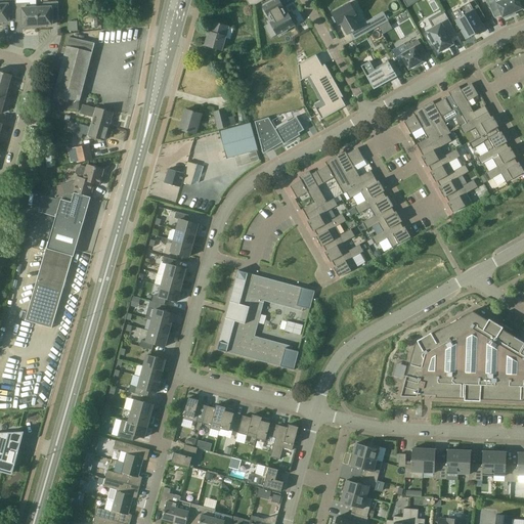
[(14,0),(0,0),(1,4),(0,4),(0,24),(3,24),(3,22),(9,22),(9,16),(15,15),(16,15),(15,4),(14,0)]
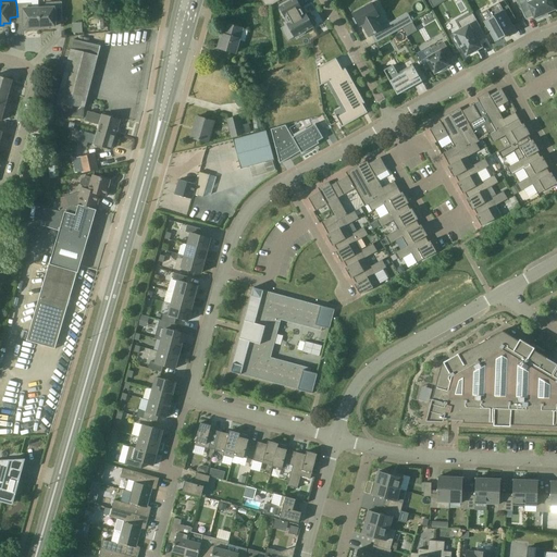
[(297,0),(294,0),(281,8),(285,16),(286,16),(291,23),(288,25),(295,37),(298,36),(299,37),(307,33),(306,32),(314,26),(313,24),(316,23),(311,15),(308,16),(307,14),(305,15),(300,8),(301,8),(297,0)]
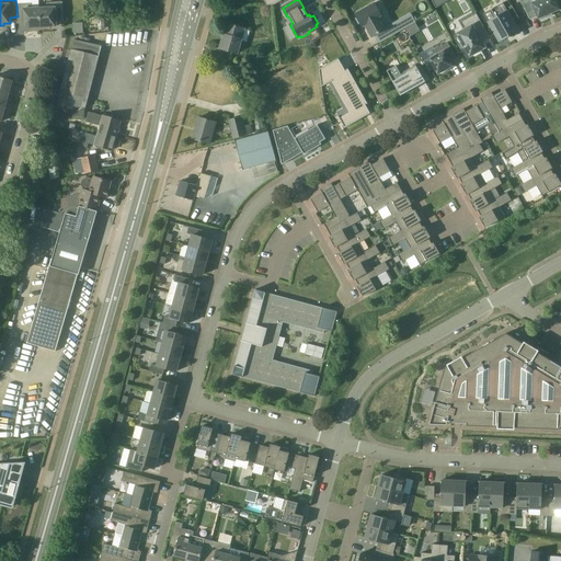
[(556,0),(540,0),(535,2),(533,0),(523,0),(531,19),(539,15),(541,21),(549,18),(548,15),(553,13),(553,12),(560,9),(556,0)]
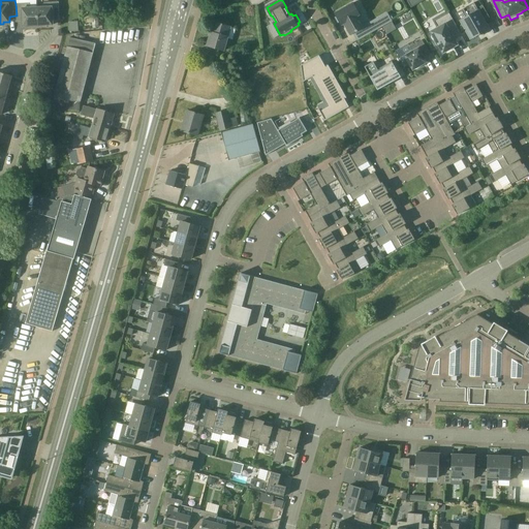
[(60,19),(59,1),(44,2),(44,7),(37,7),(38,27),(48,27),(48,25),(53,25),(53,19),(60,19)]
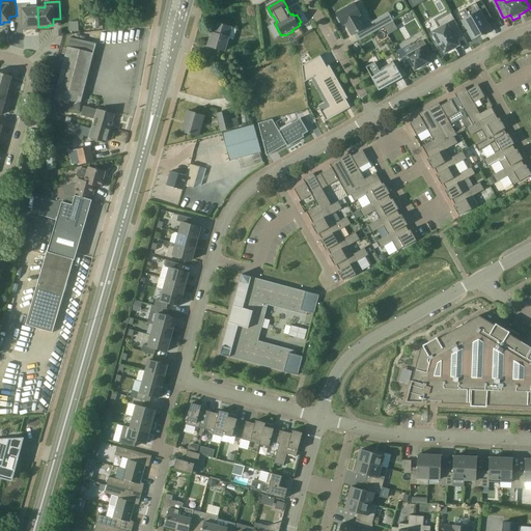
[(30,3),(16,4),(17,16),(16,16),(16,21),(23,21),(23,26),(29,26),(29,28),(38,27),(37,7),(30,8),(30,3)]
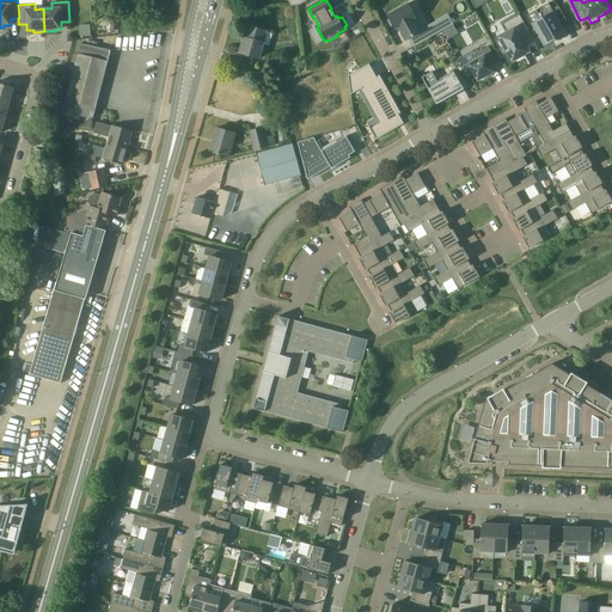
[(410,4),(387,16),(390,19),(389,20),(392,26),(393,26),(396,30),(399,28),(407,41),(421,32),(414,19),(417,17),(410,4)]
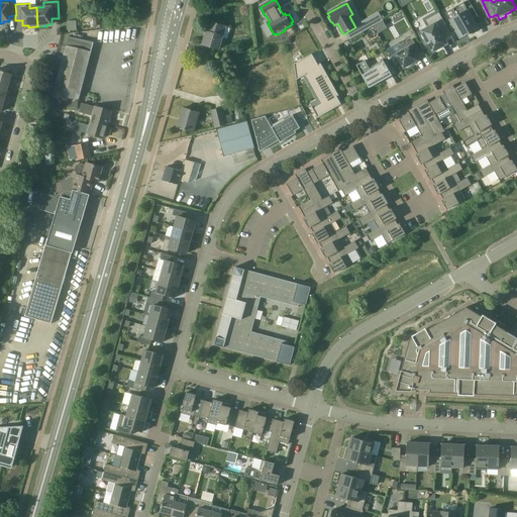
[(480,17),(473,5),(468,8),(464,3),(453,9),(457,16),(450,20),(461,38),(469,34),(467,31),(470,30),(472,32),(472,33),(479,29),(475,20),(480,17)]
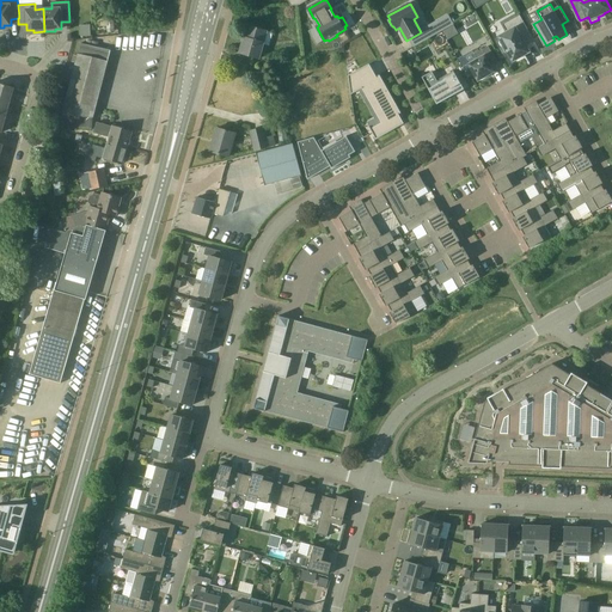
[(115,32),(114,16),(108,16),(108,17),(109,26),(99,28),(99,34),(115,32)]
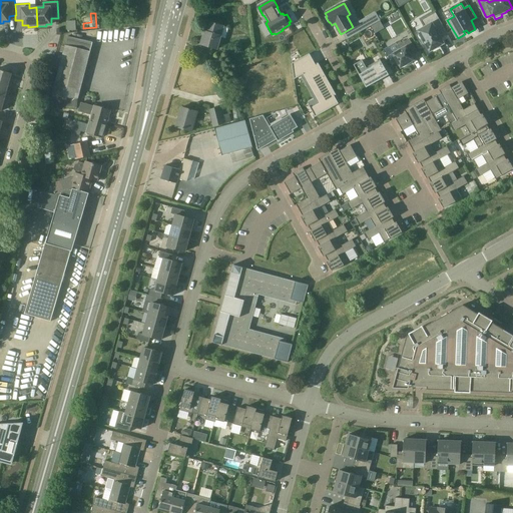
[(356,26),(360,33),(370,27),(373,25),(369,18),(356,25),(356,26)]
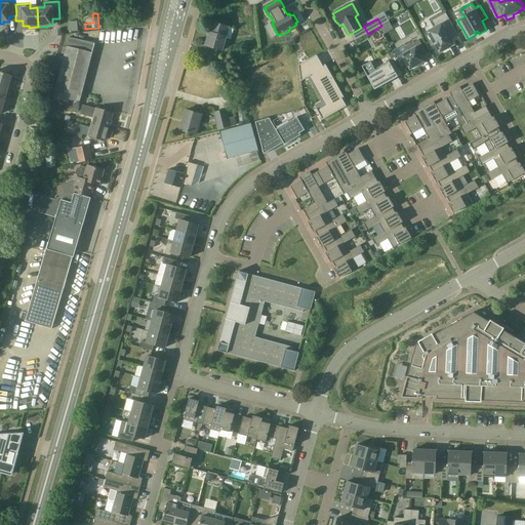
[(454,27),(450,19),(428,32),(433,39),(431,40),(434,45),(436,45),(440,53),(449,48),(447,43),(452,40),(459,36),(454,27)]
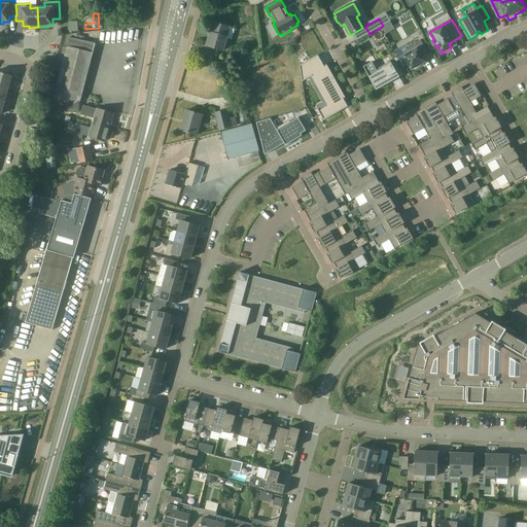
[(78,22),(69,22),(70,32),(78,31),(78,22)]
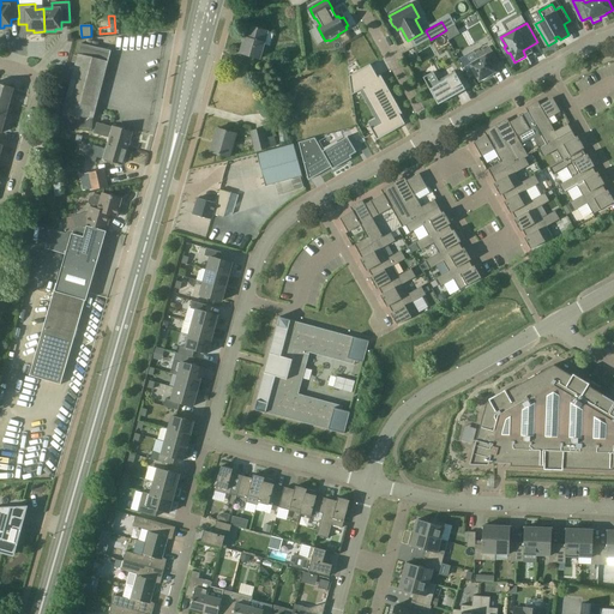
[(260,59),(266,41),(271,42),(274,32),(248,25),(241,53),(260,59)]
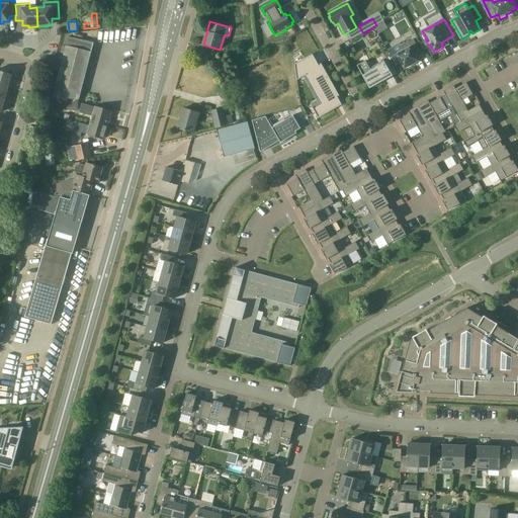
[(53,98),(53,108),(62,108),(77,109),(78,99),(93,42),(69,36),(53,98)]
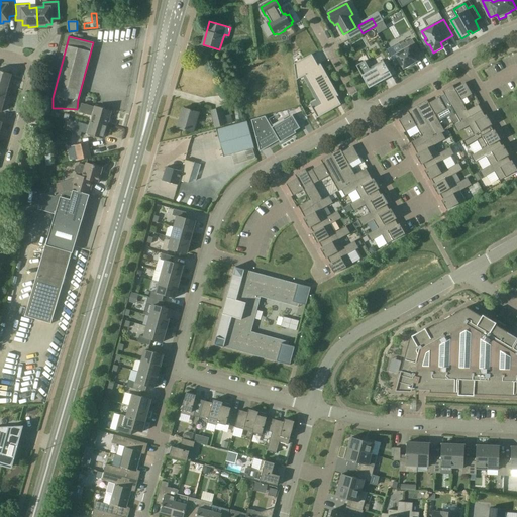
[(396,55),(404,69),(418,61),(415,55),(420,52),(413,39),(401,45),(404,49),(396,55)]
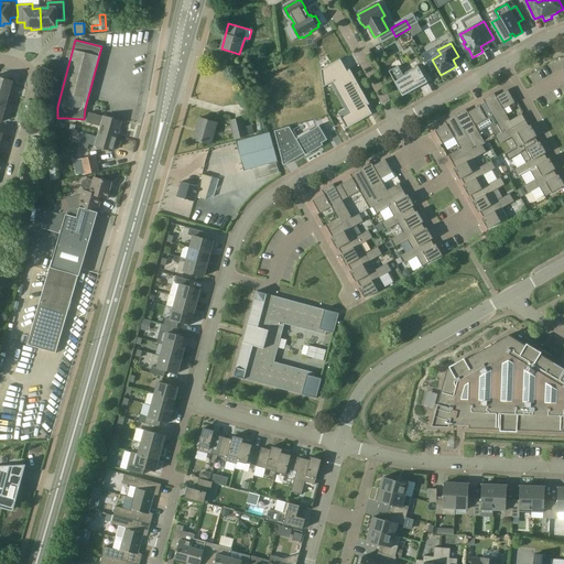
[(339,116),(346,128),(372,114),(367,105),(370,104),(350,68),(347,69),(342,60),(322,72),(323,87),(331,83),(346,109),(339,114),(340,116),(339,116)]
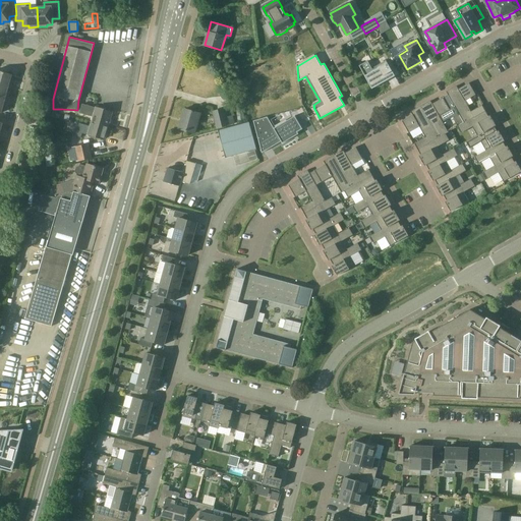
[(373,69),(368,61),(359,66),(369,83),(372,89),(380,85),(387,81),(386,79),(390,77),(395,74),(390,65),(387,61),(373,69)]
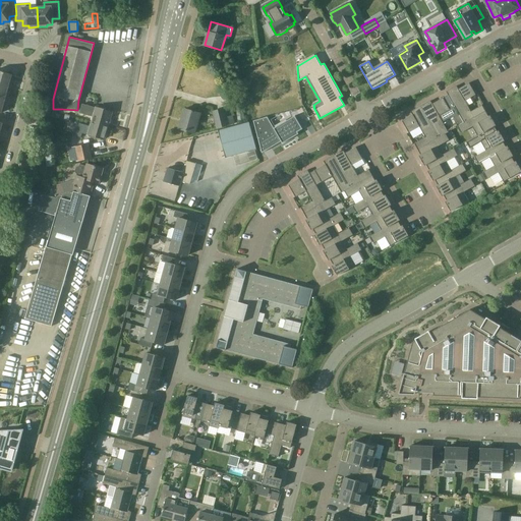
[(0,70),(0,84),(9,88),(12,75),(13,75),(0,70)]
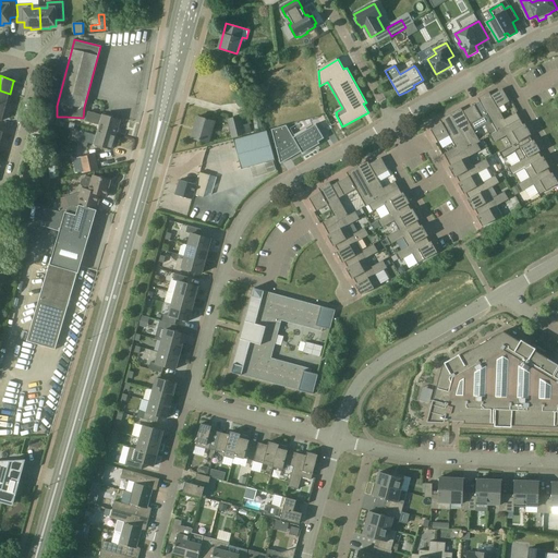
[(481,101),(487,114),(493,123),(497,131),(508,125),(520,119),(517,112),(505,120),(498,108),(510,101),(502,89),(489,97),(487,93),(478,98),(481,101)]
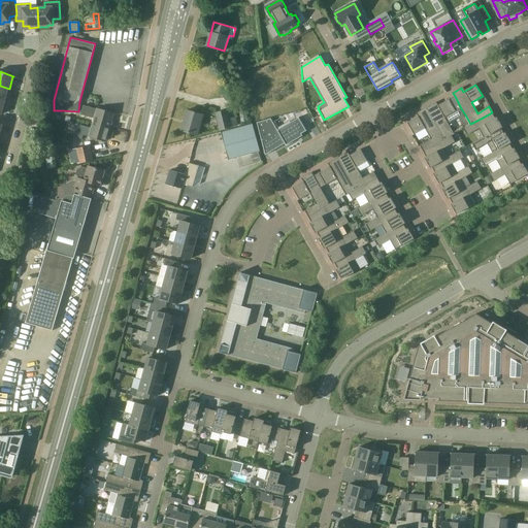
[(5,101),(9,89),(0,86),(0,99),(6,102),(6,101),(5,101)]
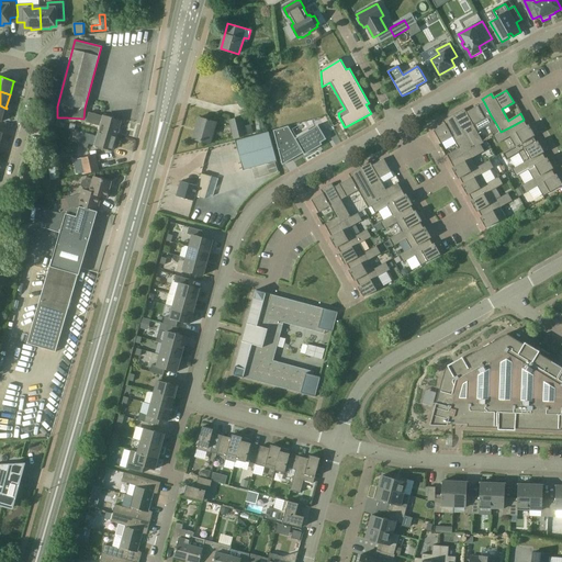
[(484,102),(464,113),(462,110),(454,114),(473,148),(480,145),(484,143),(474,125),(491,115),(484,102)]
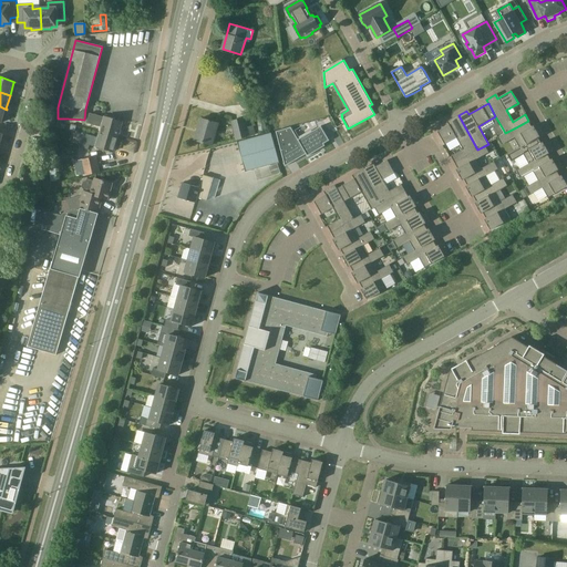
[(102,127),(101,132),(117,137),(122,122),(105,117),(90,113),(88,122),(102,127)]
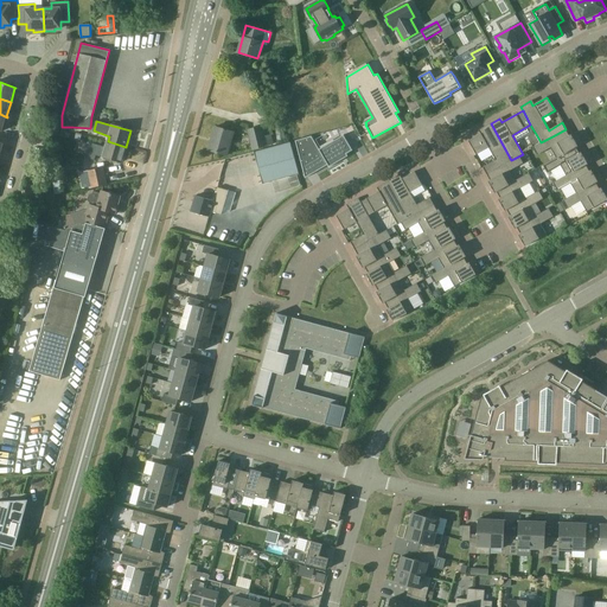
[(491,123),(481,128),(484,133),(468,141),(477,155),(489,148),(496,160),(483,167),(487,174),(511,160),(491,123)]
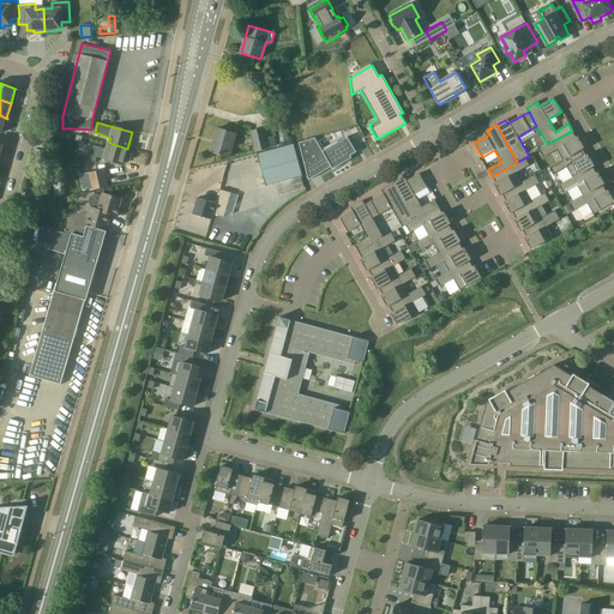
[(236,133),(218,128),(211,152),(229,157),(236,133)]
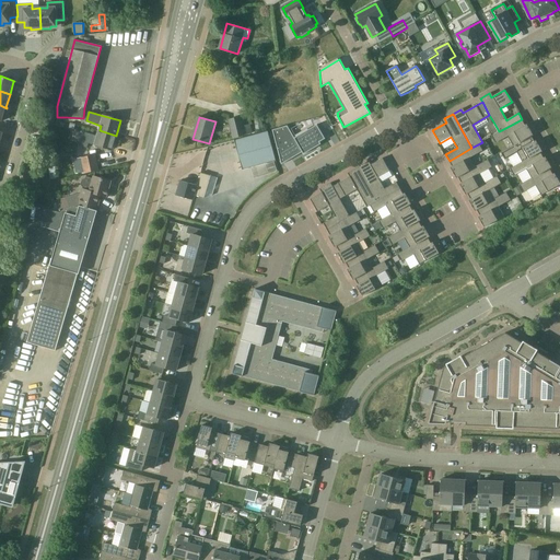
[(241,118),(230,120),(234,138),(245,136),(243,127),(241,118)]
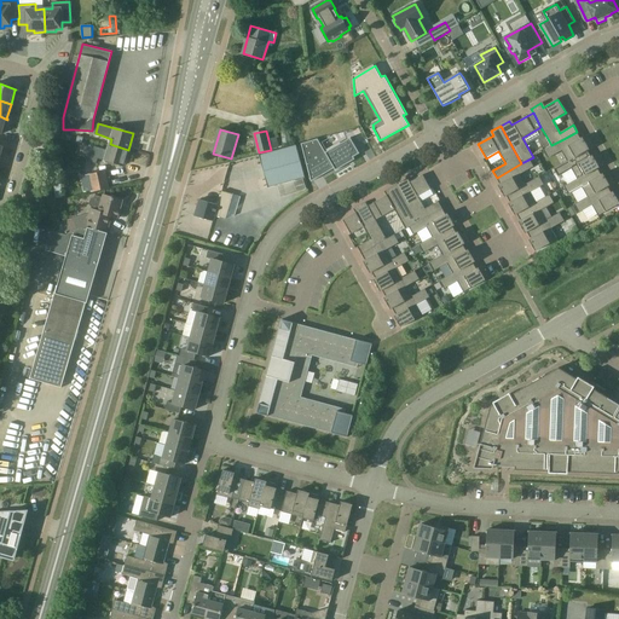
[(568,161),(588,150),(589,149),(583,137),(580,138),(577,132),(563,139),(551,145),(545,149),(544,150),(549,158),(562,150),(568,161)]
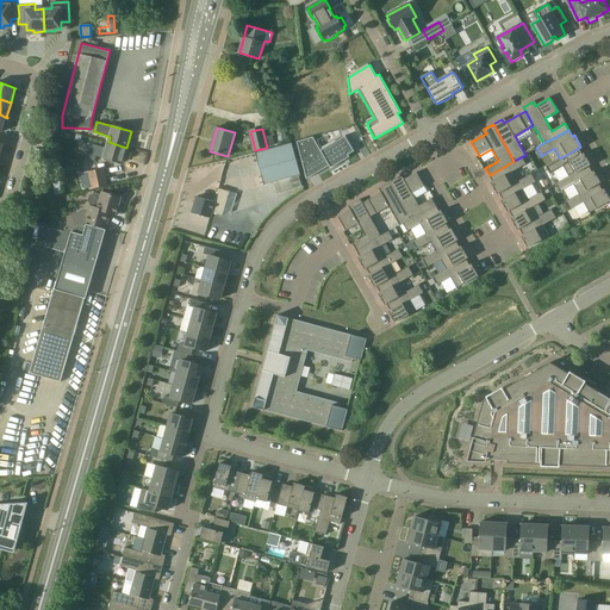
[(537,147),(543,143),(539,135),(533,138),(537,147)]
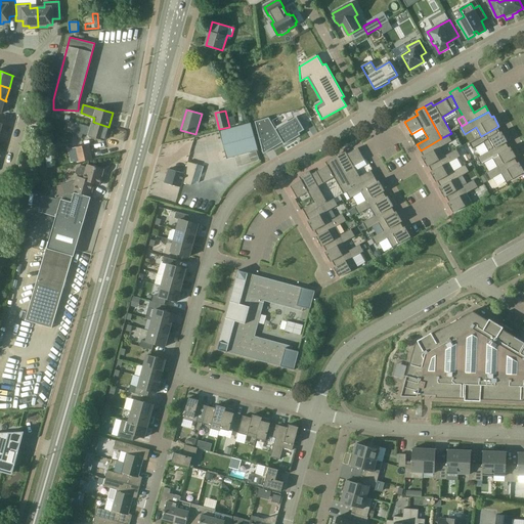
[(234,117),(227,119),(229,127),(236,125),(234,117)]
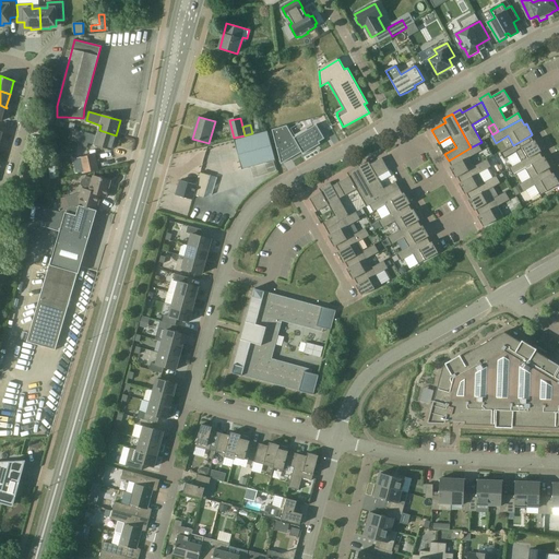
[(302,154),(316,146),(314,144),(320,142),(324,139),(317,125),(294,138),(287,126),(272,130),(281,164),(301,152),(302,154)]
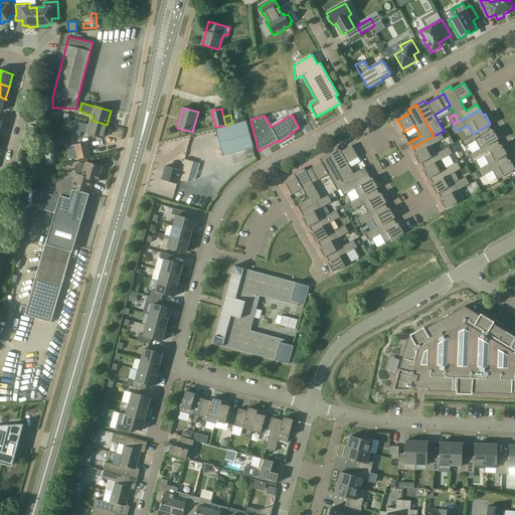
[(79,122),(75,134),(80,136),(81,132),(103,138),(107,125),(92,120),(91,125),(79,122)]
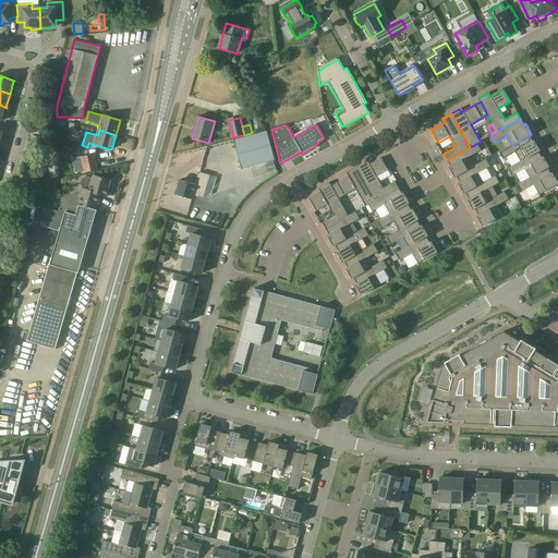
[(268,131),(234,140),(240,160),(233,162),(235,171),(276,160),(268,131)]
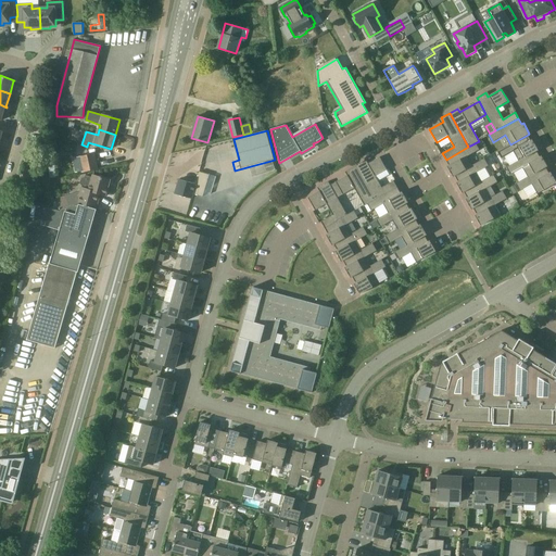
[(519,162),(536,151),(539,150),(532,139),(531,140),(528,135),(510,144),(500,151),(503,159),(514,152),(519,162)]
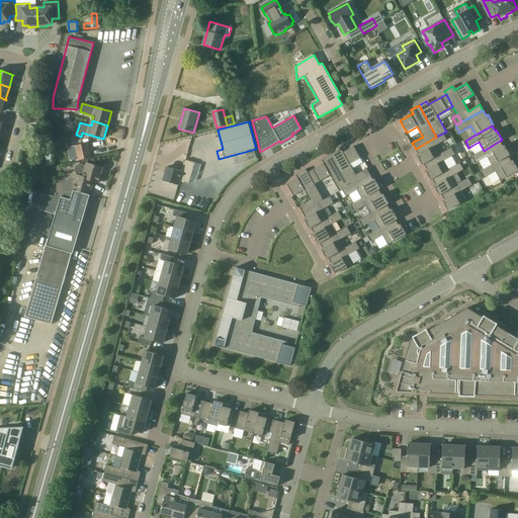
[(417,155),(419,158),(423,165),(424,164),(440,155),(436,147),(446,141),(442,134),(436,137),(416,149),(419,154),(417,155)]
